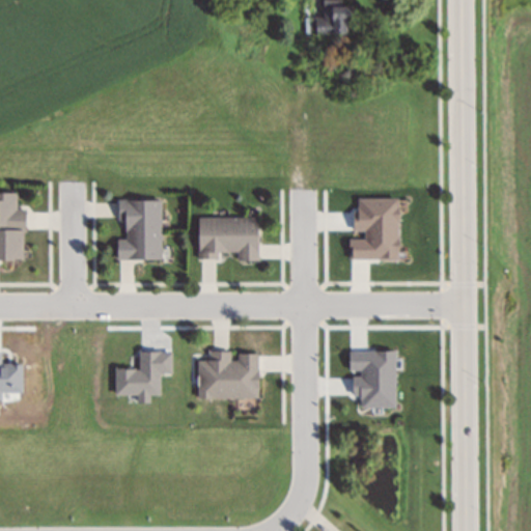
[(304,34),(350,34),(350,2),(323,2),(323,17),(304,17),(304,34)]
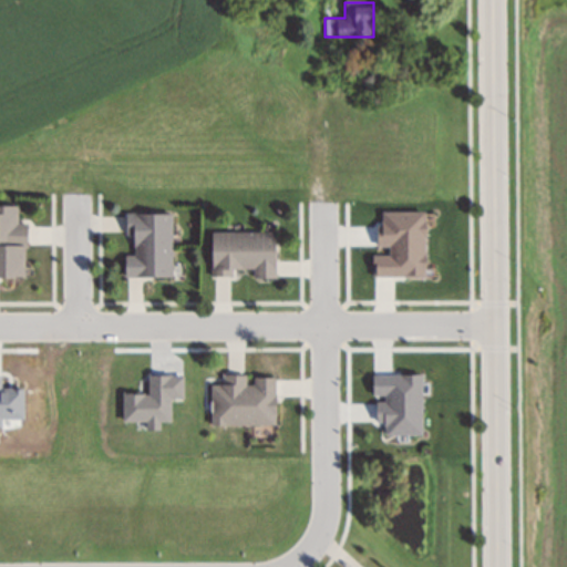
[(0,276),(22,277),(24,223),(17,223),(17,206),(0,205),(0,276)]
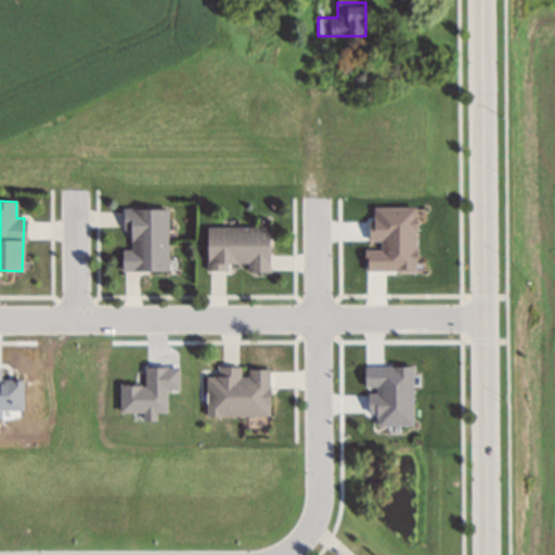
[(166,209),(121,209),(121,234),(129,234),(129,248),(120,248),(120,271),(166,271),(166,209)]
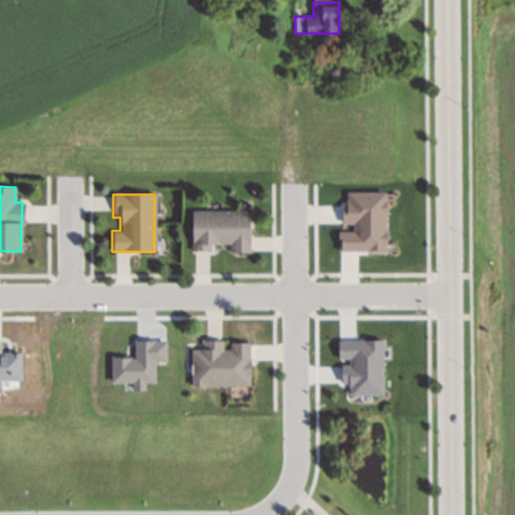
[(247,251),(247,211),(190,211),(190,251),(210,251),(210,243),(228,243),(228,251),(247,251)]
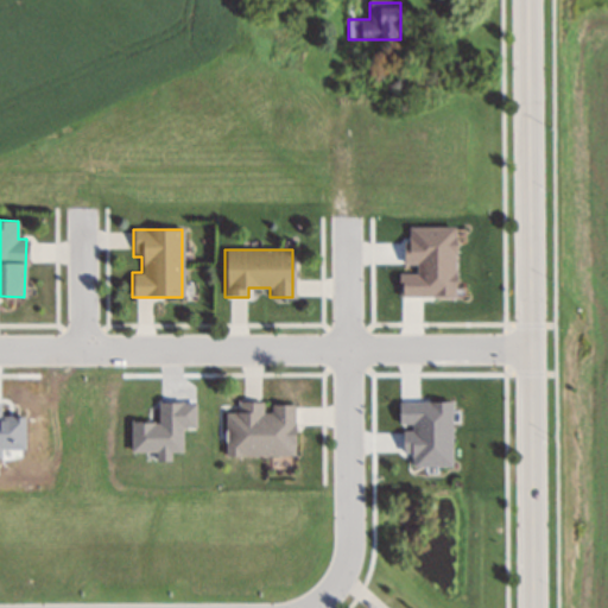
[(293,455),(293,403),(238,403),(238,412),(225,412),(225,455),(293,455)]
